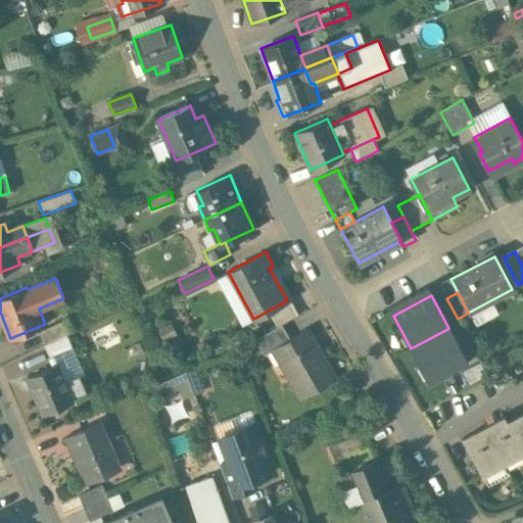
[(458,319),(446,298),(436,304),(448,328),(447,329),(457,347),(469,341),(458,319)]
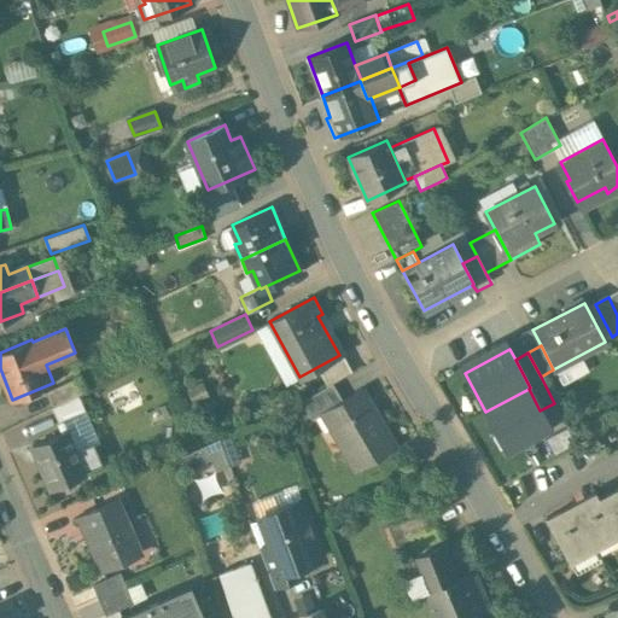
[(79,375),(44,392),(51,408),(77,395),(86,391),(79,375)]
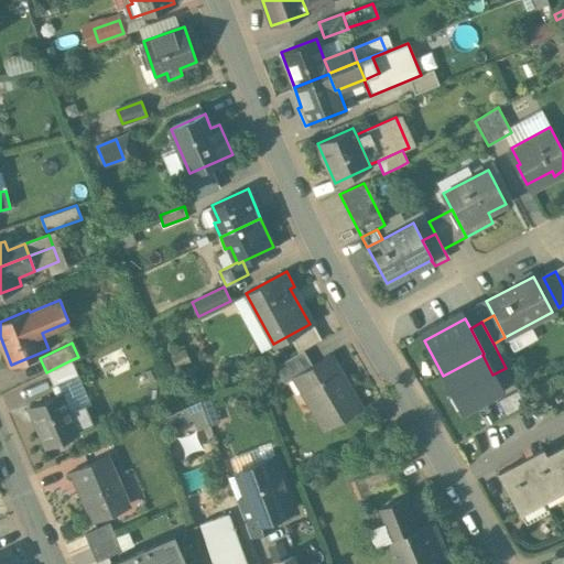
[(303,349),(274,366),(284,382),(293,377),(293,376),(312,365),(303,349)]
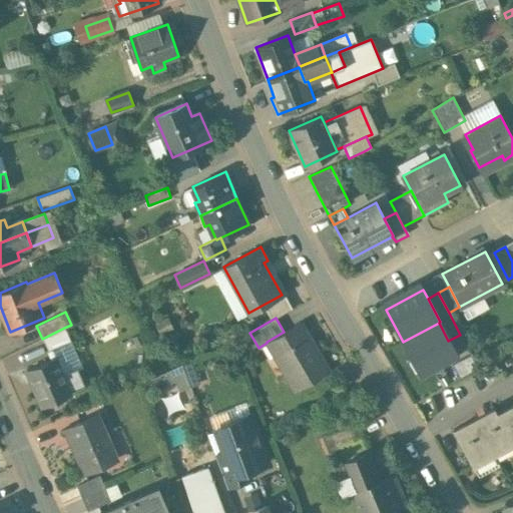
[(167,319),(155,325),(159,335),(172,330),(167,319)]
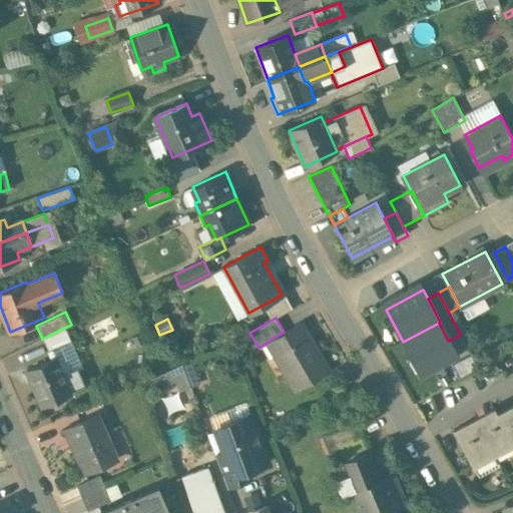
[(284,332),(267,342),(267,343),(295,391),(329,371),(301,323),(284,332)]
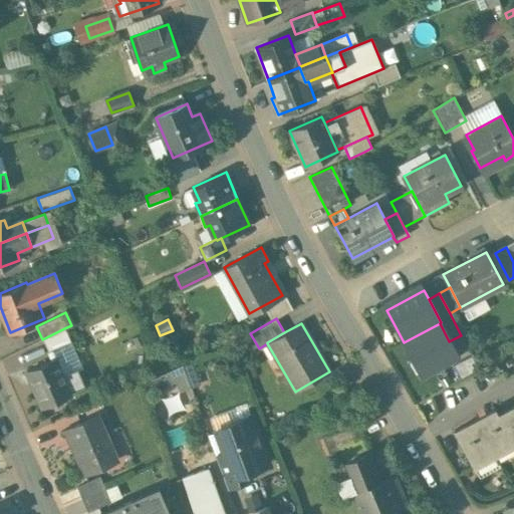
[(64,328),(42,339),(48,350),(70,340),(64,328)]
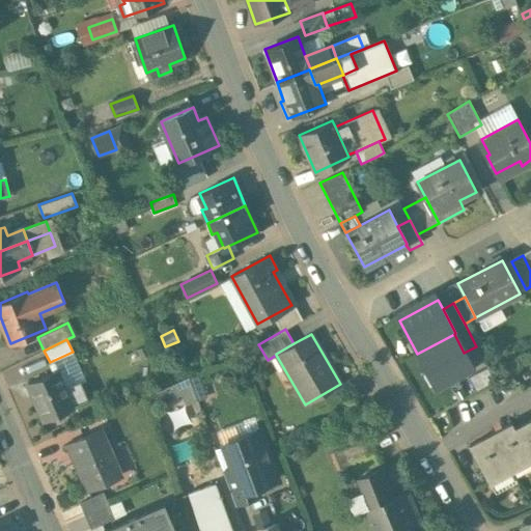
[(59,370),(28,382),(44,420),(74,408),(73,404),(65,387),(59,370)]
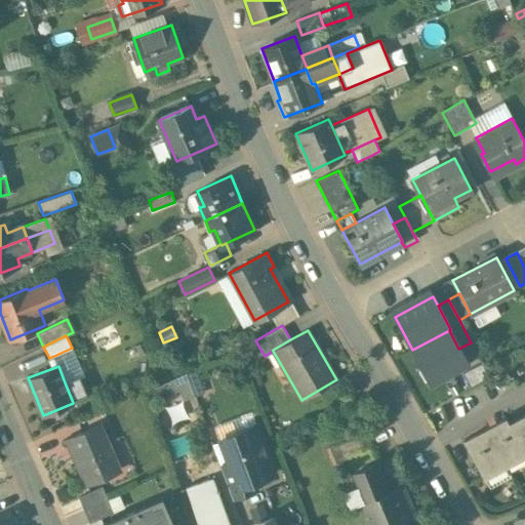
[(187,373),(153,389),(157,400),(179,391),(184,400),(195,396),(190,382),(187,373)]
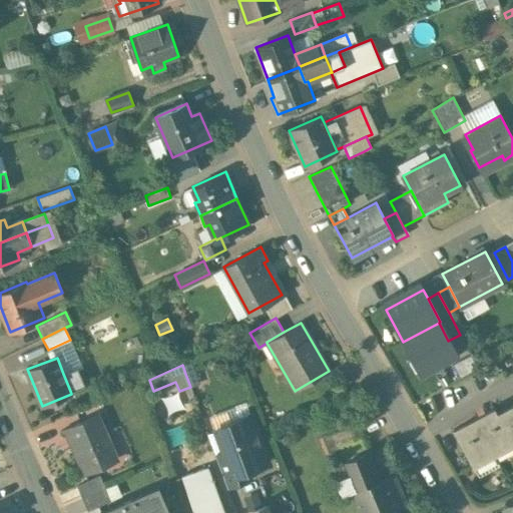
[(78,368),(63,374),(70,391),(85,385),(78,368)]
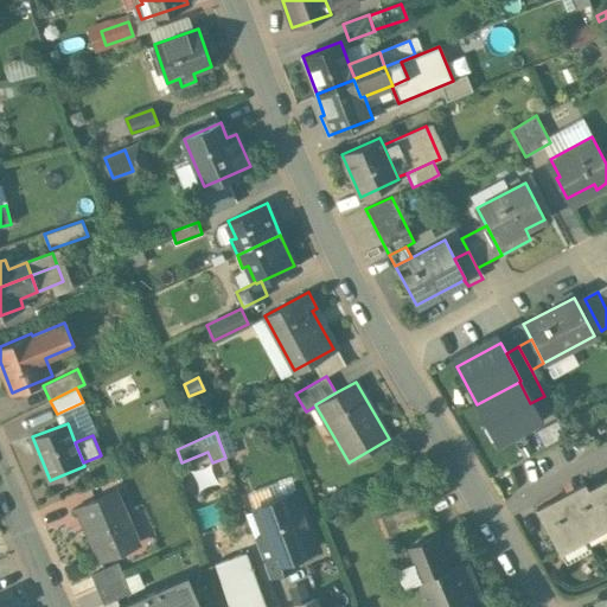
[(229,439),(219,442),(225,458),(235,454),(229,439)]
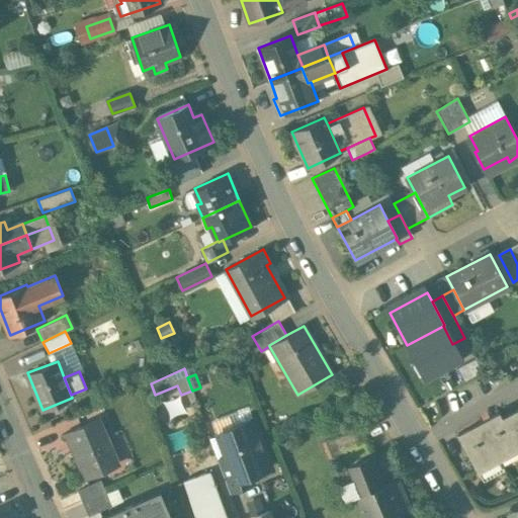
[(246,421),(242,410),(216,418),(219,429),(246,421)]
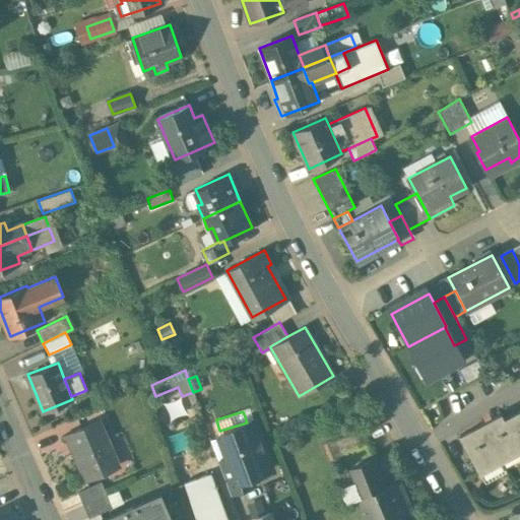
[(519,411),(519,412),(519,413),(519,416),(504,426),(499,415),(476,427),(478,431),(472,434),(461,439),(479,474),(501,463),(500,461),(518,451),(519,454),(519,411)]
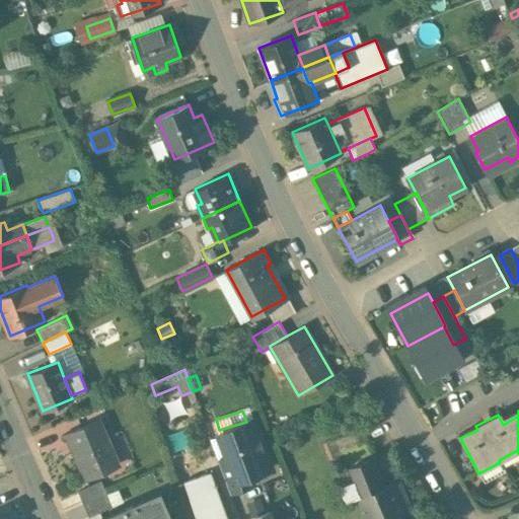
[(96,420),(67,433),(77,456),(75,457),(84,478),(101,471),(99,467),(115,460),(96,420)]
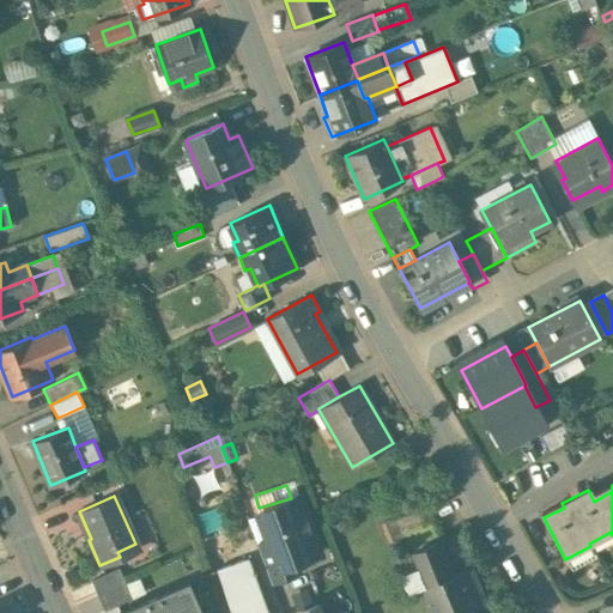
[(299,497),(261,511),(273,541),(259,546),(272,581),(289,574),(285,566),(320,553),(299,497)]
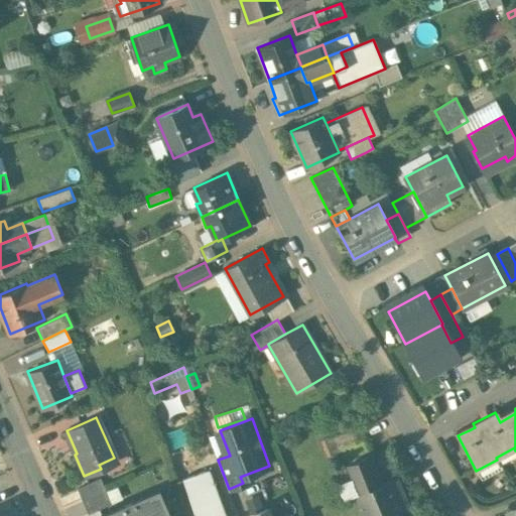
[(358,423),(323,438),(331,457),(340,453),(345,467),(349,466),(348,464),(368,456),(369,457),(371,456),(358,423)]
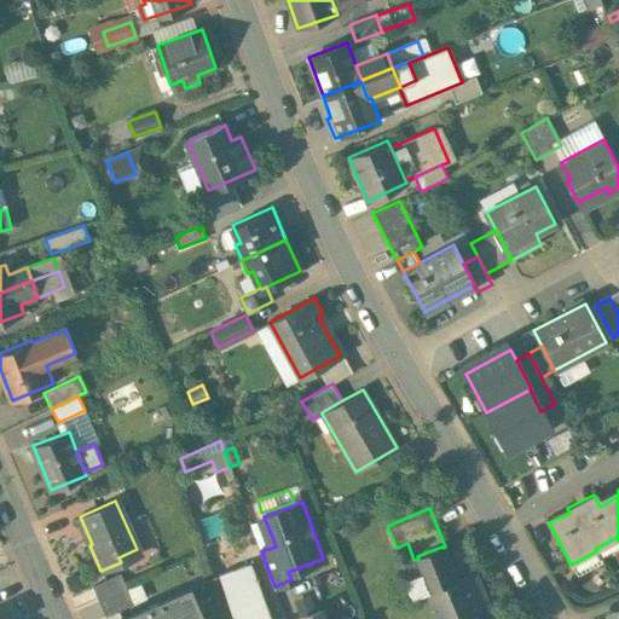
[(441,547),(417,556),(418,559),(432,590),(456,580),(443,548),(441,547)]
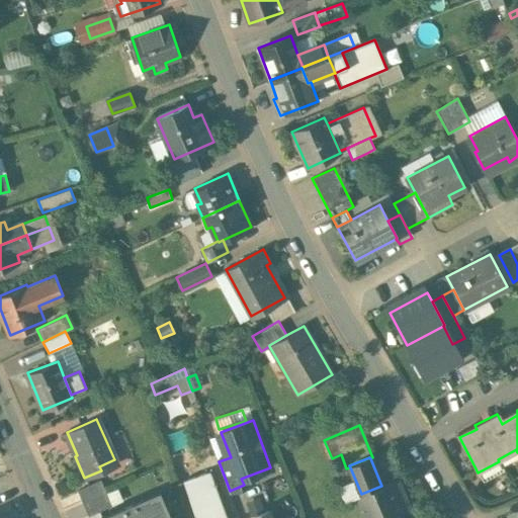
[(226,517),(209,470),(183,481),(195,517),(226,517)]
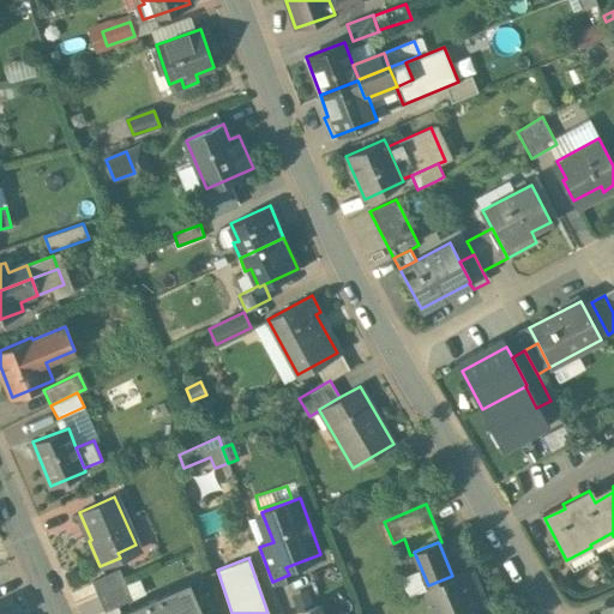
[(119,567),(91,579),(100,596),(126,584),(119,567)]
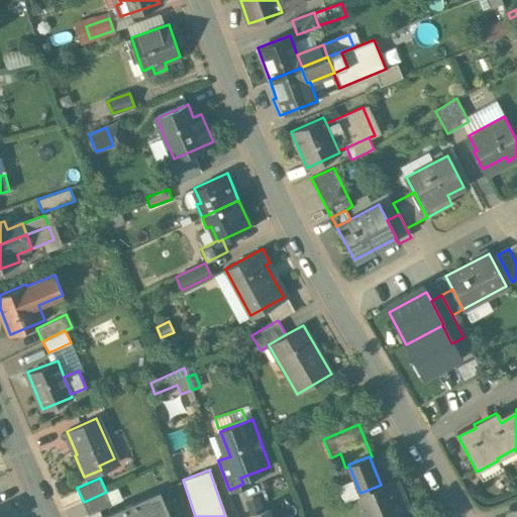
[(360,493),(355,495),(364,516),(403,516),(400,507),(407,504),(396,479),(381,485),(360,493)]
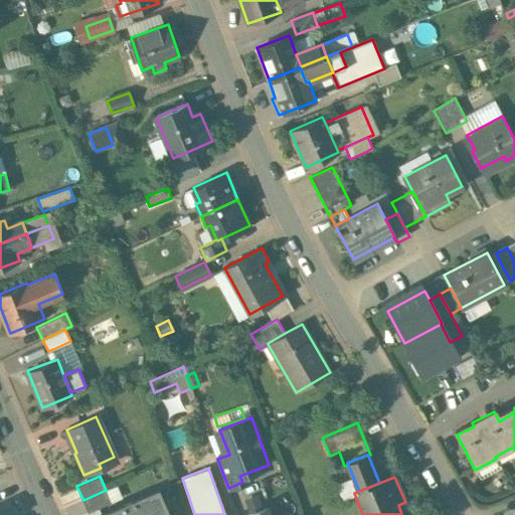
[(106,490),(83,500),(89,512),(112,501),(106,490)]
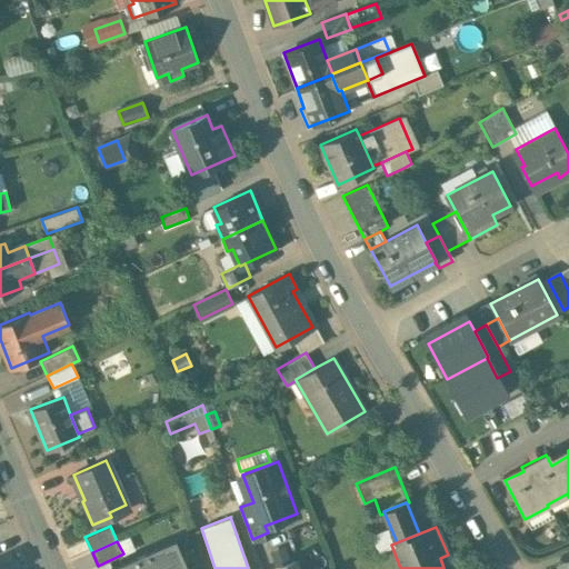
[(183,568),(172,541),(110,568),(109,568),(183,568)]
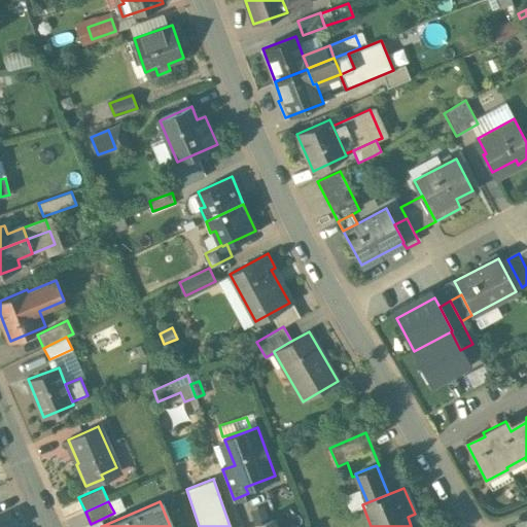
[(252,510),(257,524),(276,517),(271,502),(252,510)]
